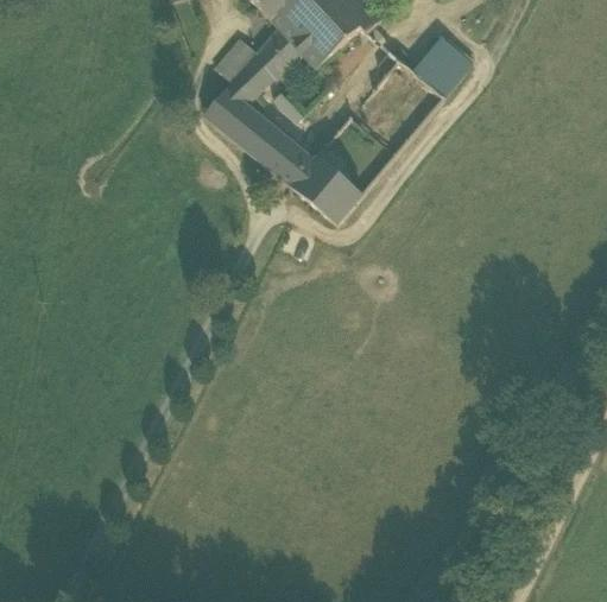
[(251,0),(270,20),(291,0),(251,0)]
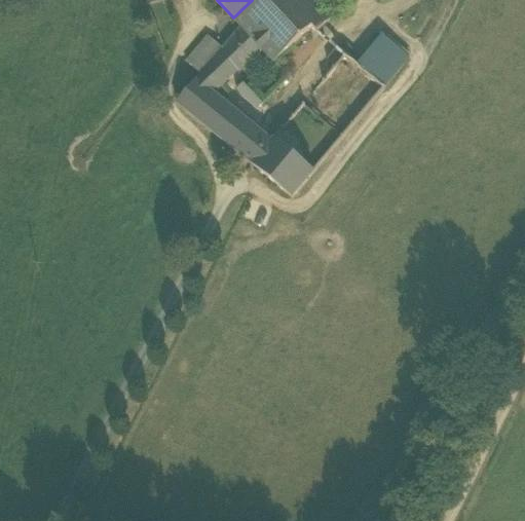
[(272,60),(310,25),(288,0),(252,0),(233,17),(239,24),(260,45),(272,60)]
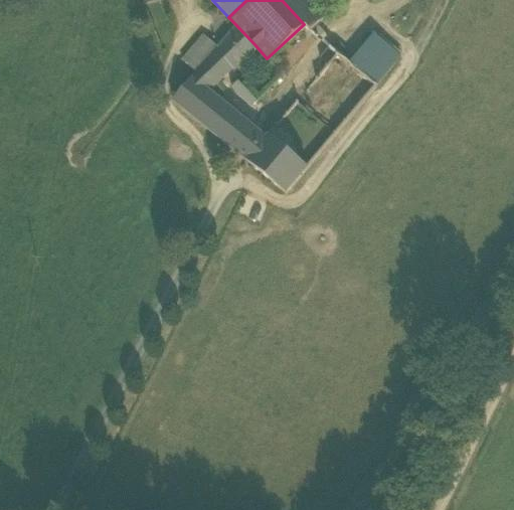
[(282,0),(304,24),(308,29),(323,15),(309,0),(282,0)]
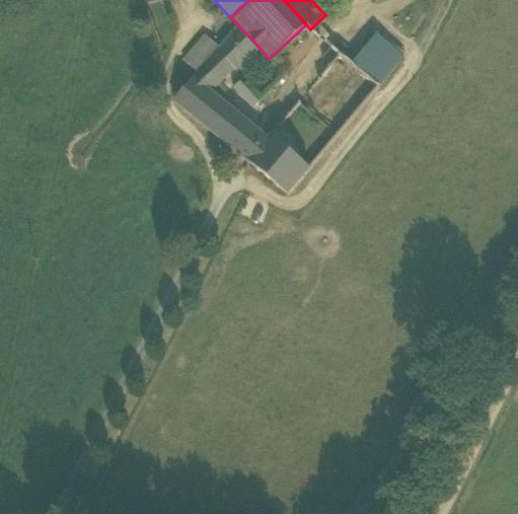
[(198,70),(193,75),(206,86),(256,45),(236,23),(219,45),(198,70)]
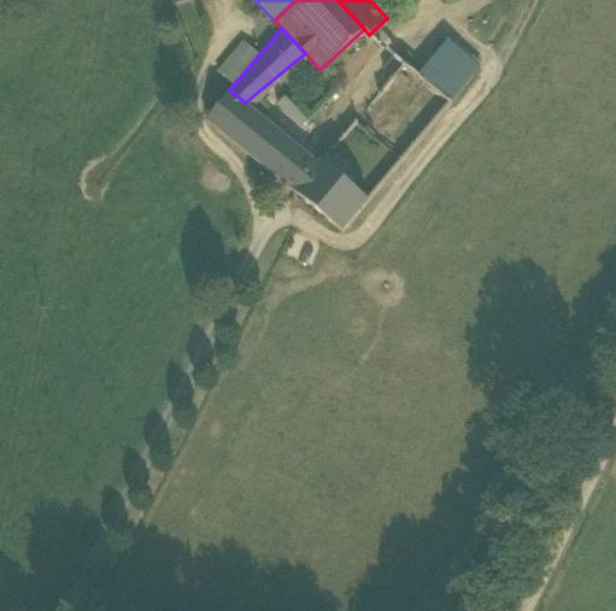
[(217,69),(235,83),(260,53),(242,37),(217,69)]
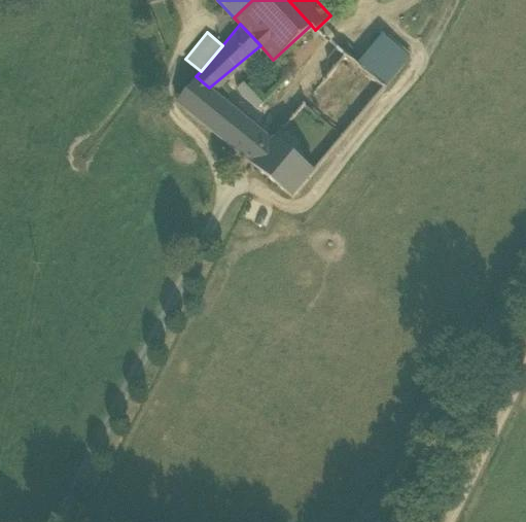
[(386,36),(362,66),(384,83),(408,55),(386,36)]
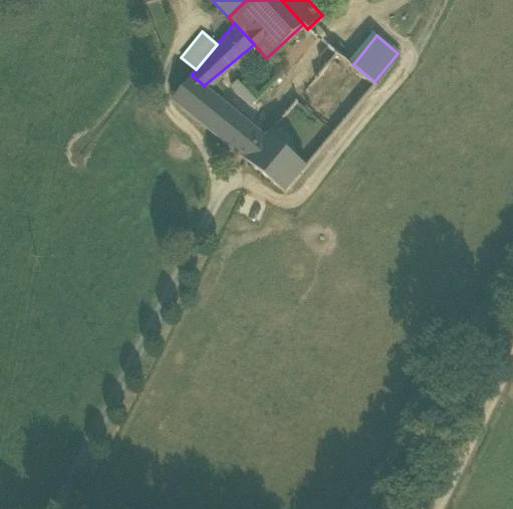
[(172,97),(246,158),(263,134),(204,85),(191,74),(172,97)]
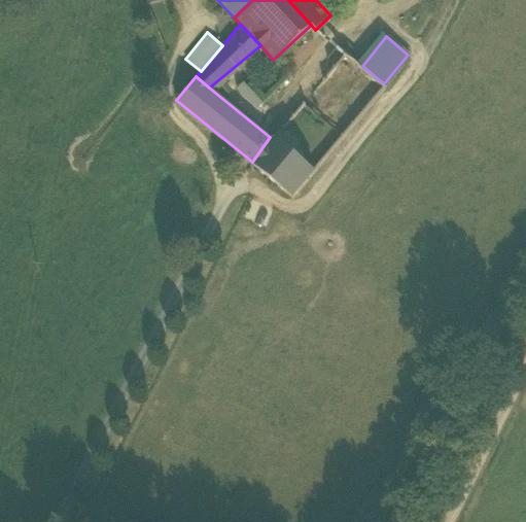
[(291,194),(313,168),(272,136),(270,137),(252,162),(291,194)]
